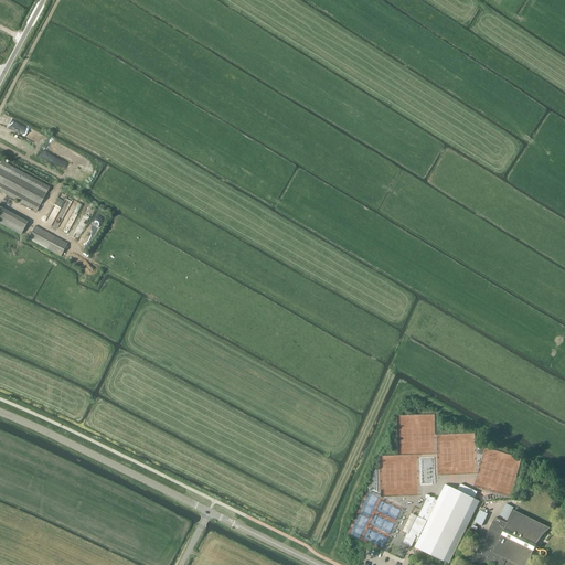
[(50,188),(1,161),(0,162),(0,191),(36,212),(50,188)]
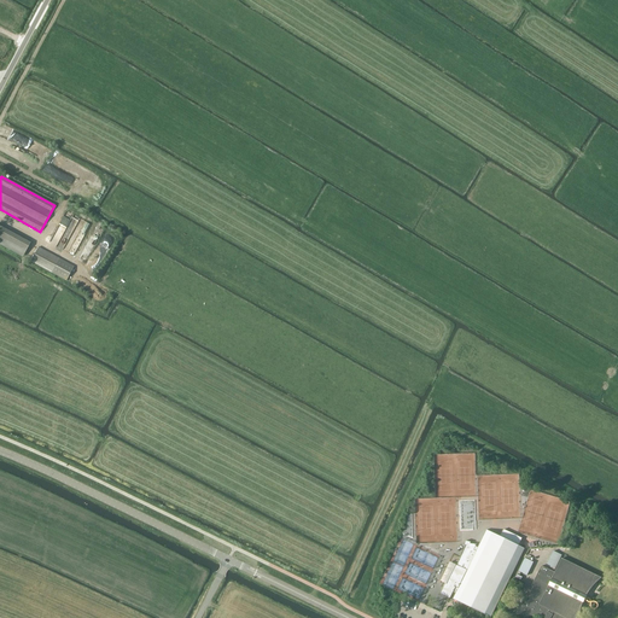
[(30,244),(21,238),(12,251),(23,257),(30,244)]
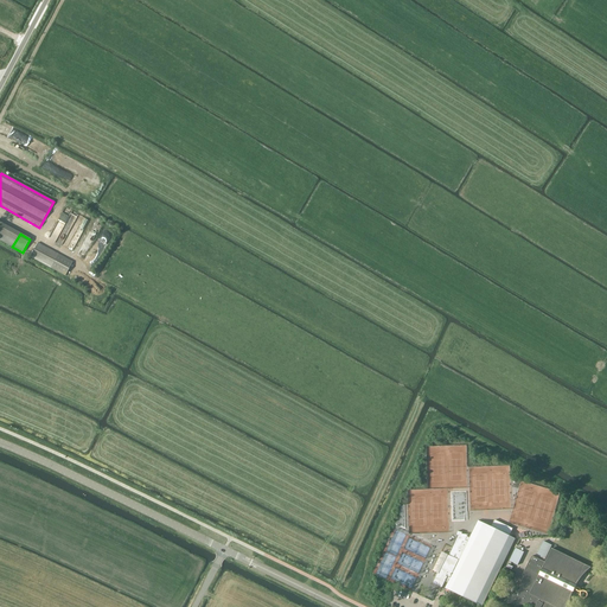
[(74,262),(37,243),(30,256),(65,275),(74,262)]
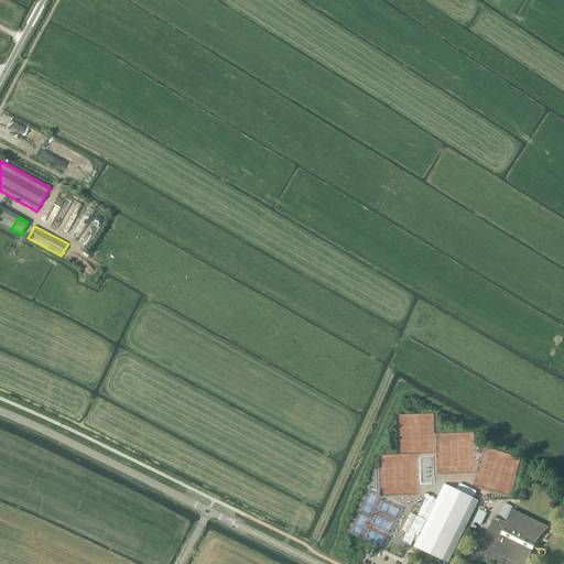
[(448,563),(479,500),(444,484),(436,499),(434,499),(435,497),(430,496),(430,495),(425,494),(423,498),(424,498),(418,516),(416,516),(414,521),(410,529),(408,529),(407,531),(408,532),(404,539),(402,542),(405,543),(411,545),(413,541),(415,542),(413,546),(448,563)]
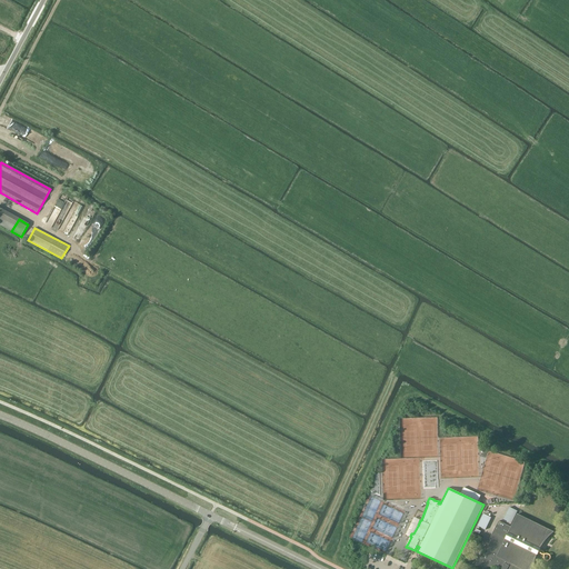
[(509,508),(508,511),(503,520),(511,523),(517,511),(512,509),(509,508)]
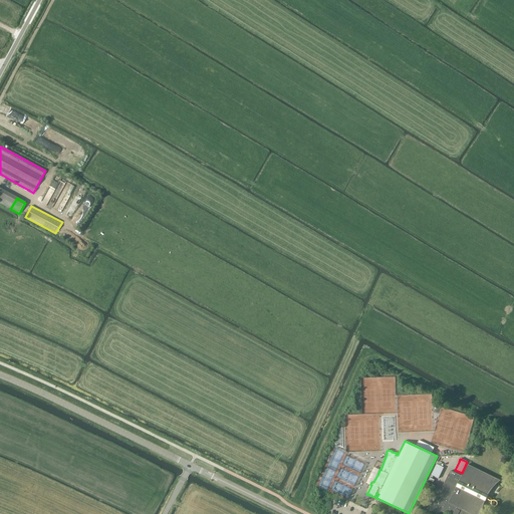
[(439,479),(444,468),(437,465),(432,476),(439,479)]
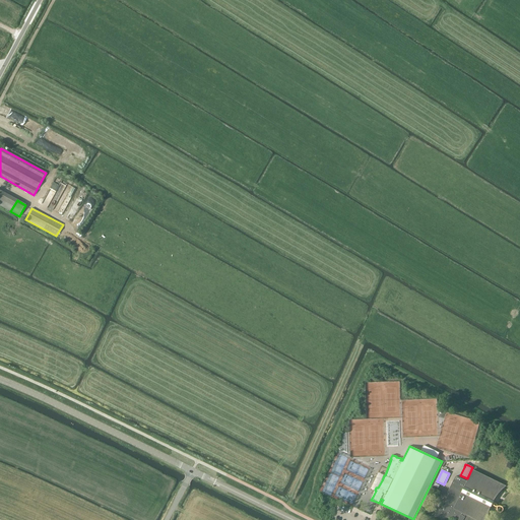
[(445,514),(444,514),(443,514),(442,514),(441,514),(440,515),(441,519),(443,519),(445,519),(446,519),(447,518),(450,518),(452,518),(455,519),(456,519),(459,519),(486,519),(488,517),(488,516),(489,513),(489,512),(490,509),(491,508),(494,501),(494,500),(496,497),(499,494),(499,493),(502,491),(502,490),(506,486),(472,470),(467,481),(455,476),(447,494),(449,495),(443,508),(445,509),(445,514)]
